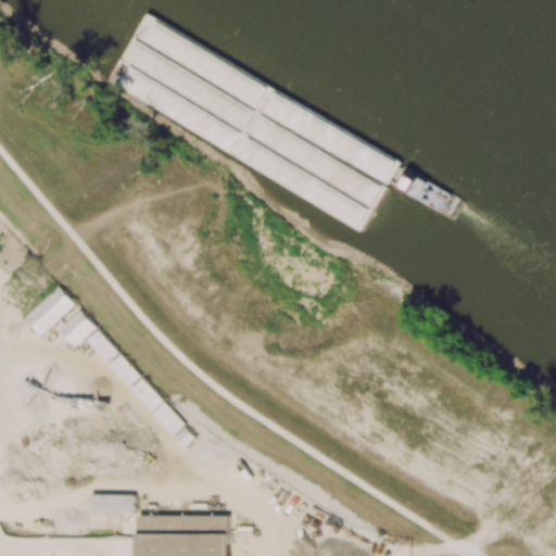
[(75,303),(58,286),(25,317),(41,335),(75,303)]
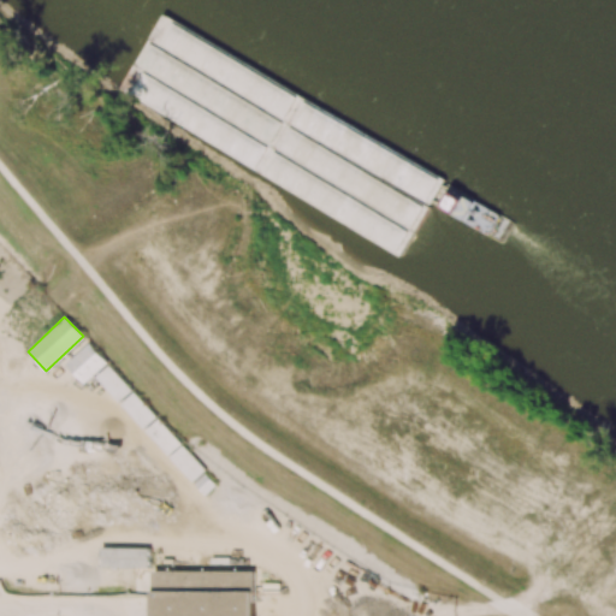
[(83,384),(107,362),(88,342),(65,363),(83,384)]
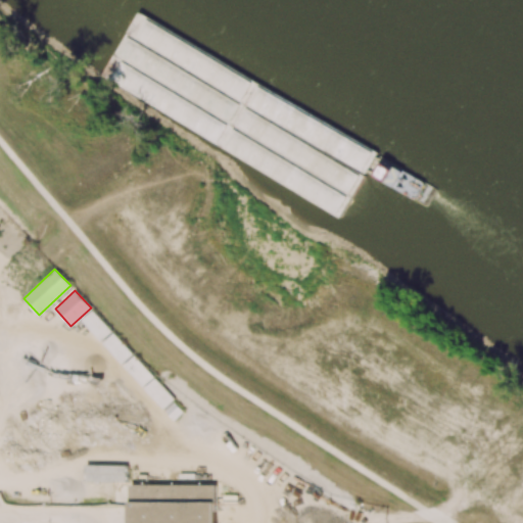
[(81,320),(100,341),(111,331),(92,310),(81,320)]
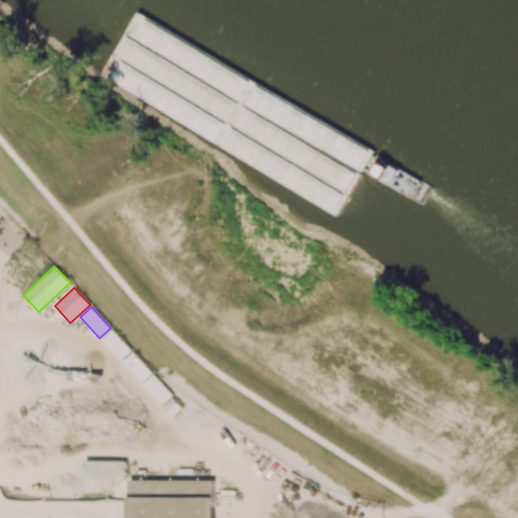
[(132,350),(112,329),(101,339),(120,360),(132,350)]
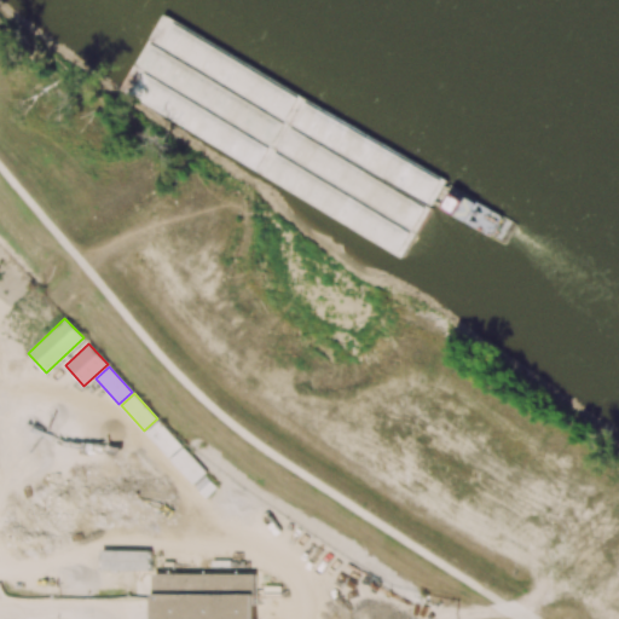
[(207,473),(158,421),(146,433),(195,484),(207,473)]
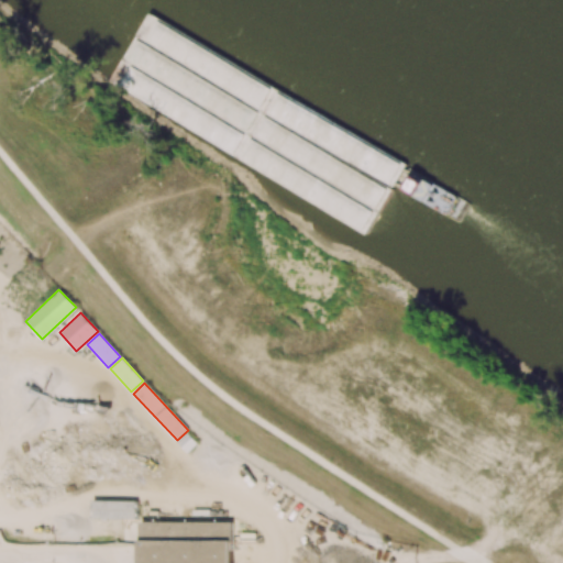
[(94,518),(138,518),(138,499),(94,500),(94,518)]
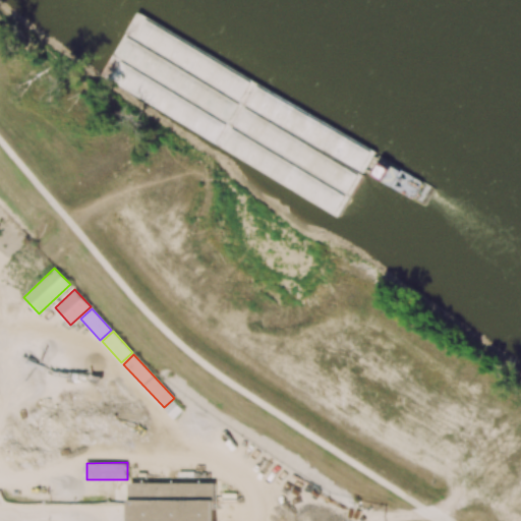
[(215,520),(216,482),(130,482),(129,520),(215,520)]
